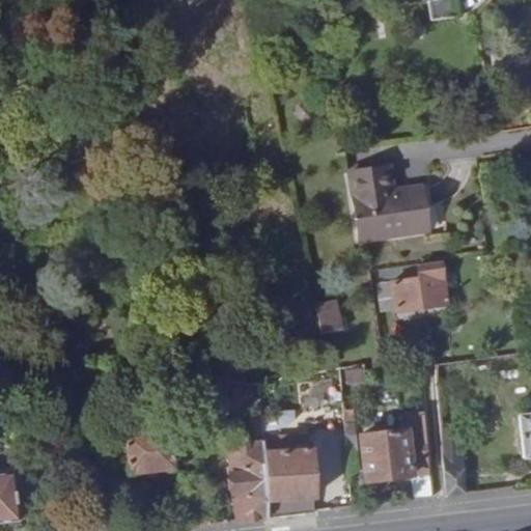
[(437,0),(427,1),(430,20),(462,16),(464,16),(460,0),(437,0)]
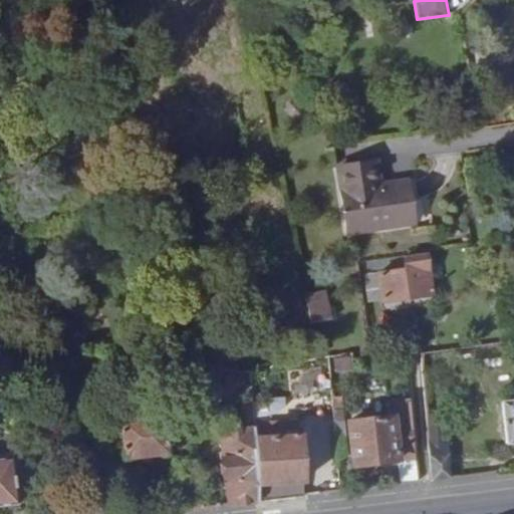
[(338,169),(347,233),(412,225),(406,184),(379,187),(374,188),(373,181),(378,180),(376,164),(338,169)]
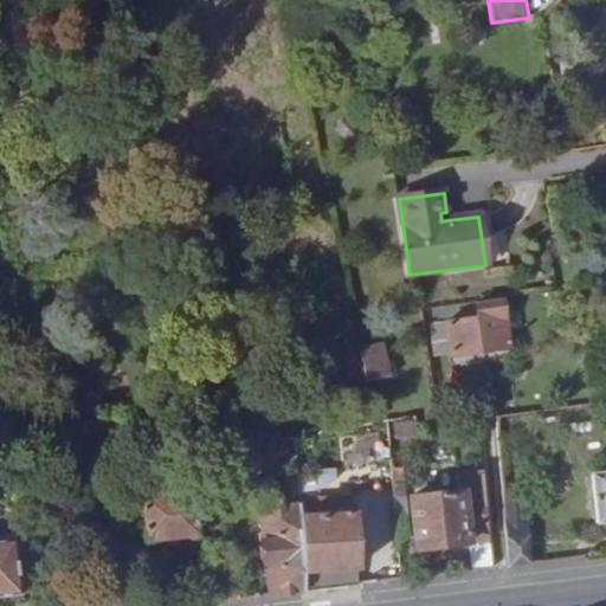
[(502,298),(474,302),(476,316),(443,321),(449,355),(509,346),(502,298)]
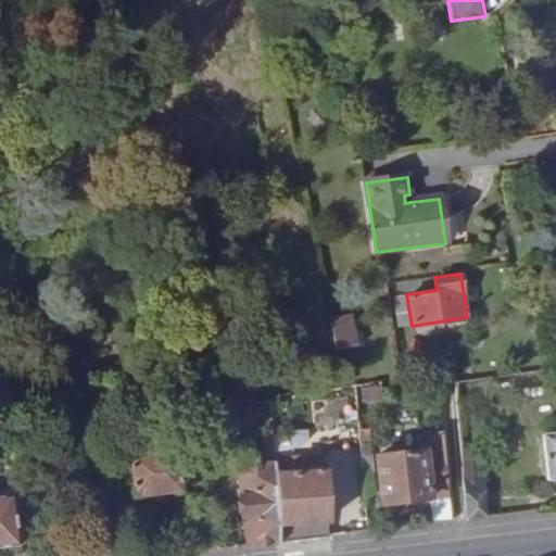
[(406,294),(393,297),(397,327),(412,326),(406,294)]
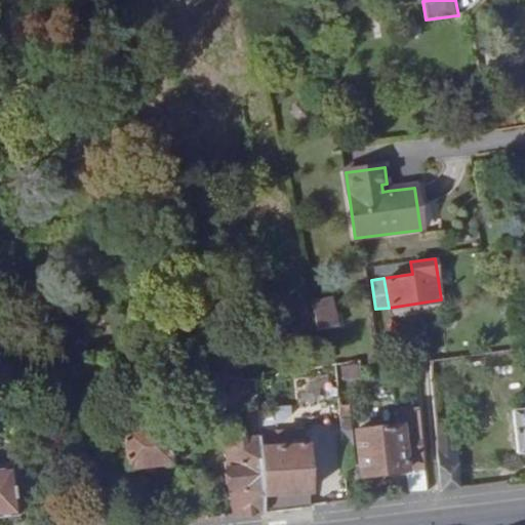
[(310,300),(317,330),(338,325),(331,296),(310,300)]
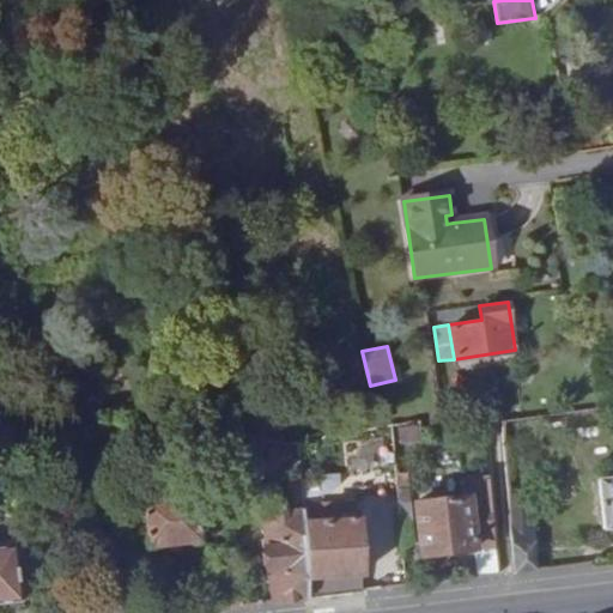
[(337,437),(339,465),(377,461),(375,435),(337,437)]
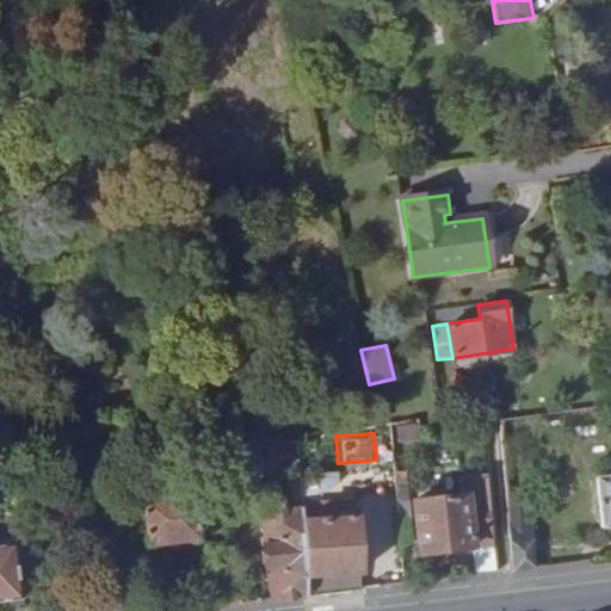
[(279,458),(288,457),(287,437),(267,438),(267,452),(279,458)]
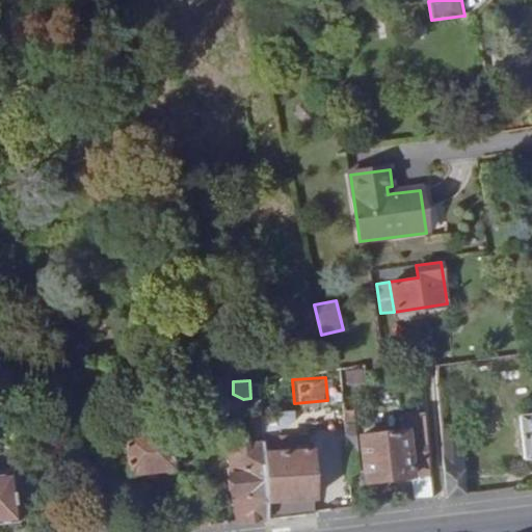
[(197,394),(202,417),(214,415),(215,426),(227,425),(222,391),(197,394)]
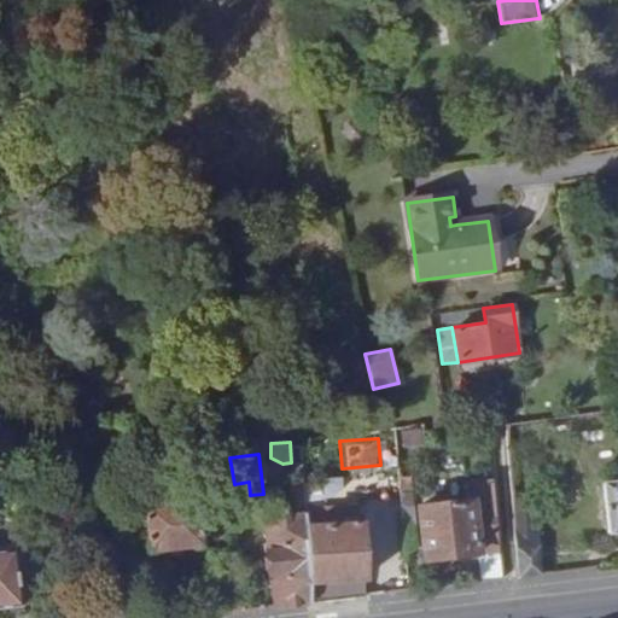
[(283,506),(291,505),(304,509),(291,462),(283,464),(283,506)]
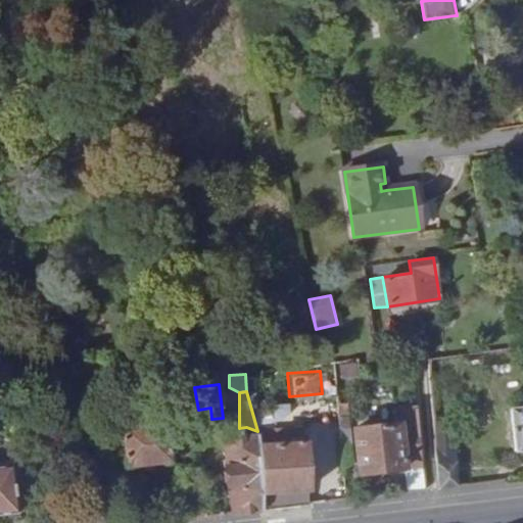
[(263,402),(263,420),(272,419),(280,412),(280,401),(263,402)]
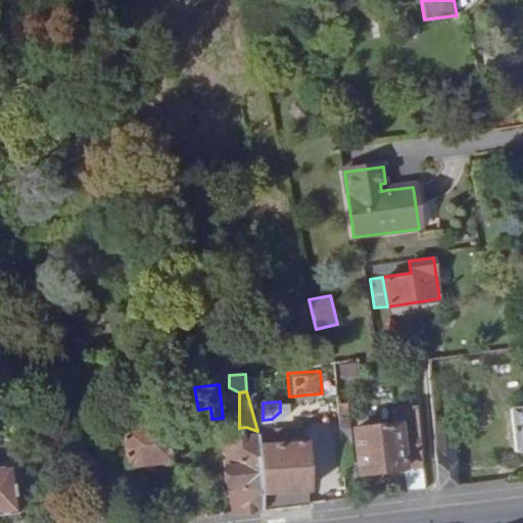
[(340,405),(343,445),(349,445),(351,444),(348,405),(340,405)]
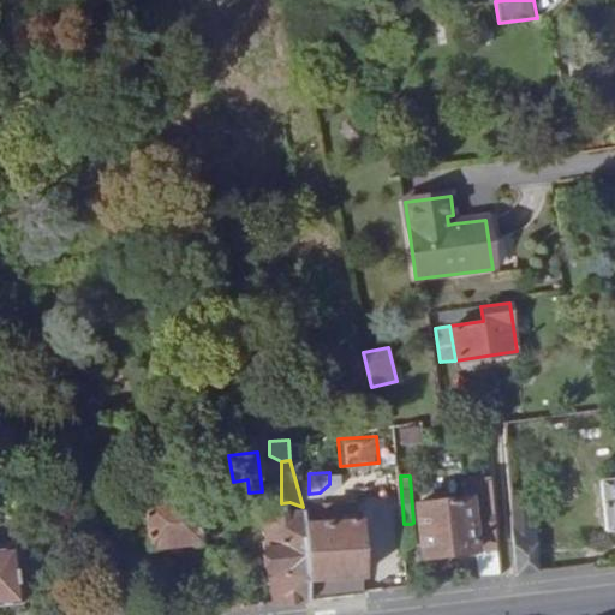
[(475,553),(497,550),(491,478),(465,482),(466,500),(416,503),(421,557),(475,553)]
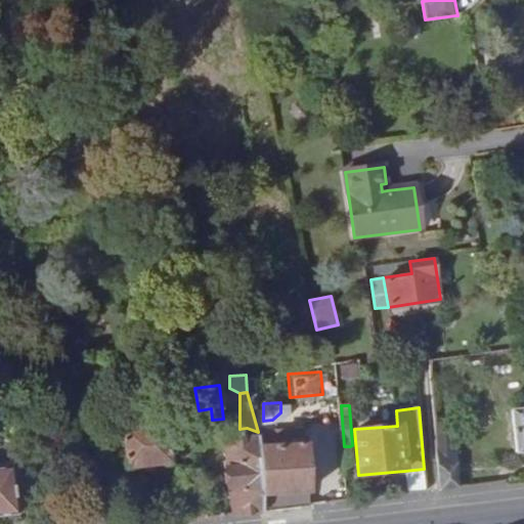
[(517,452),(523,450),(523,409),(512,411),(517,452)]
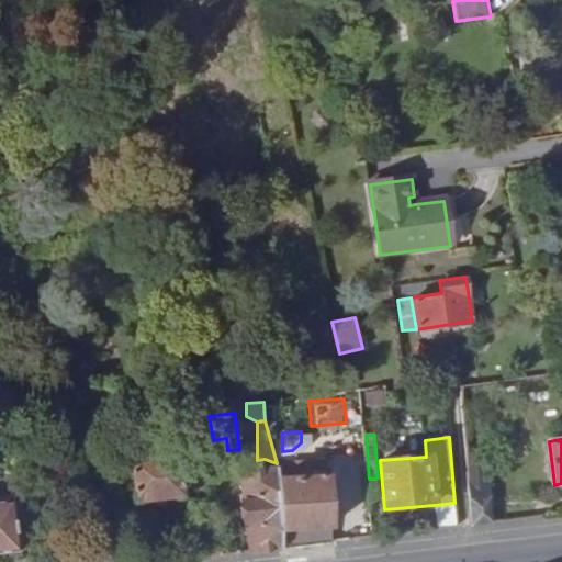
[(465,452),(469,498),(491,495),(487,451),(465,452)]
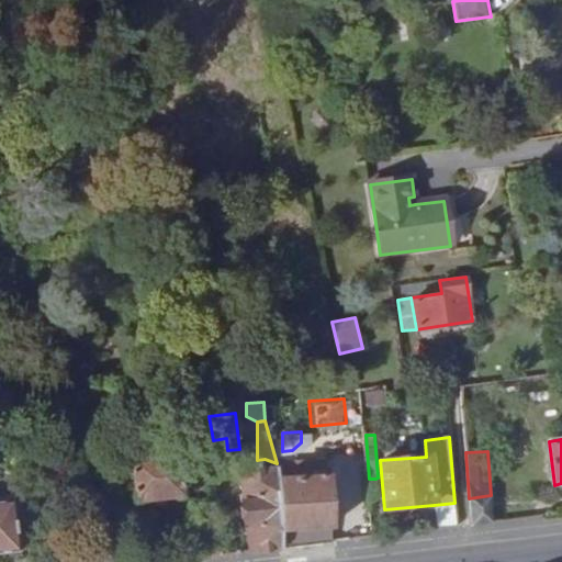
[(184,497),(179,452),(130,459),(135,503),(184,497)]
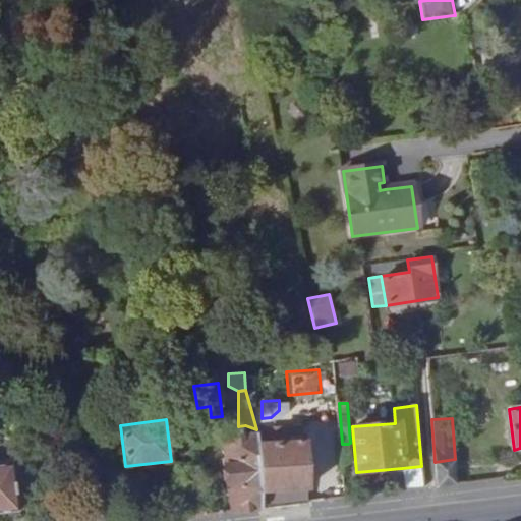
[(248,500),(245,425),(238,426),(211,430),(214,452),(211,452),(215,481),(217,481),(220,505),(248,501),(248,500)]
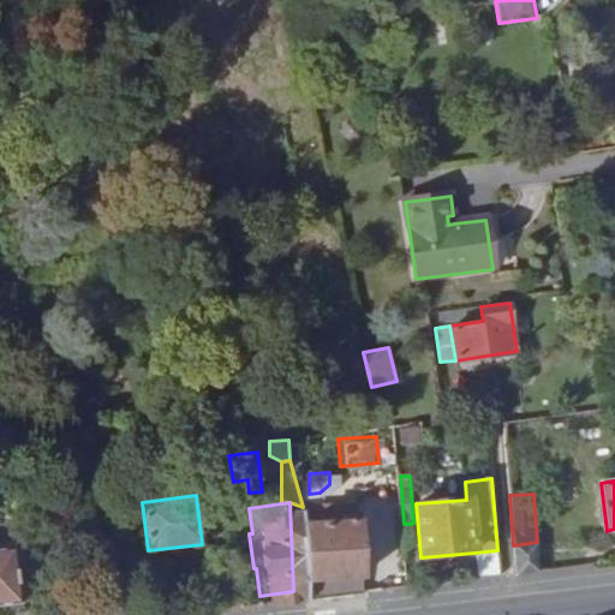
[(303,507),(290,502),(293,590),(351,580),(348,505),(303,507)]
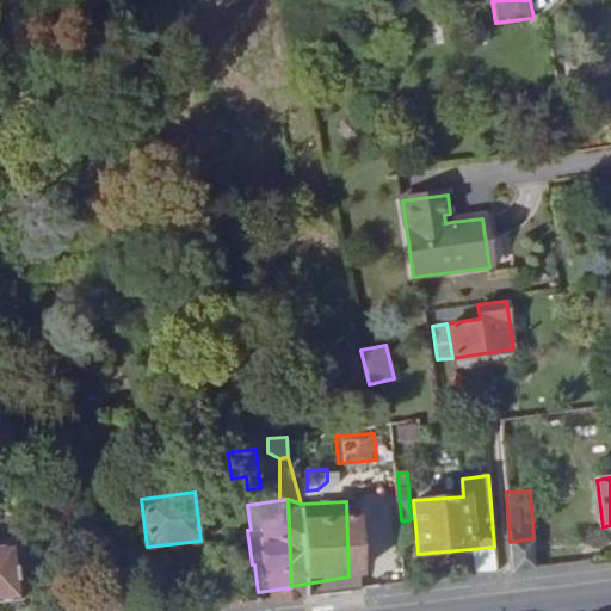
[(0,545),(0,602),(22,600),(14,544),(0,545)]
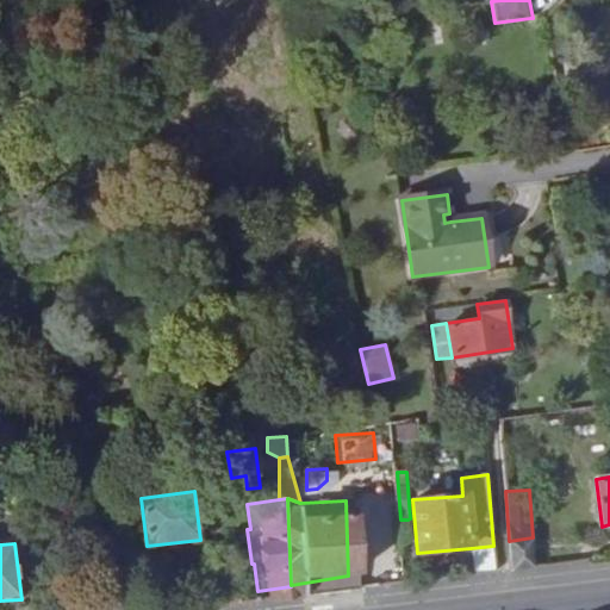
[(473,576),(496,573),(493,546),(471,548),(473,576)]
